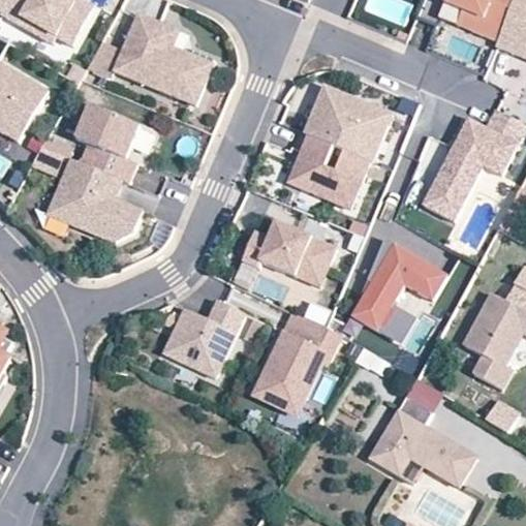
[(0,10),(2,11),(8,0),(0,0),(0,10)]
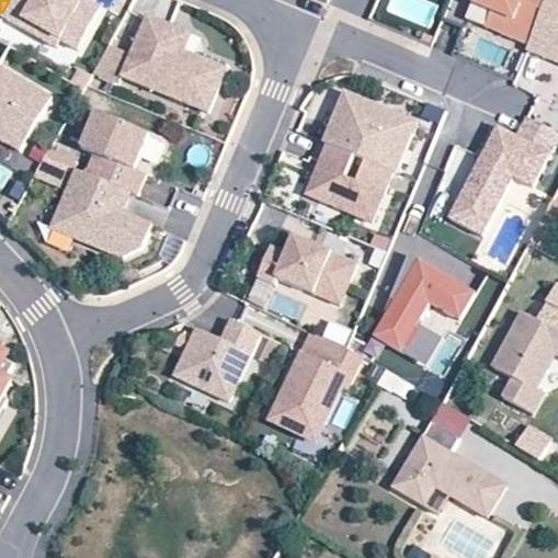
[(77,49),(100,9),(84,0),(9,0),(2,12),(1,14),(35,34),(38,27),(59,40),(77,49)]
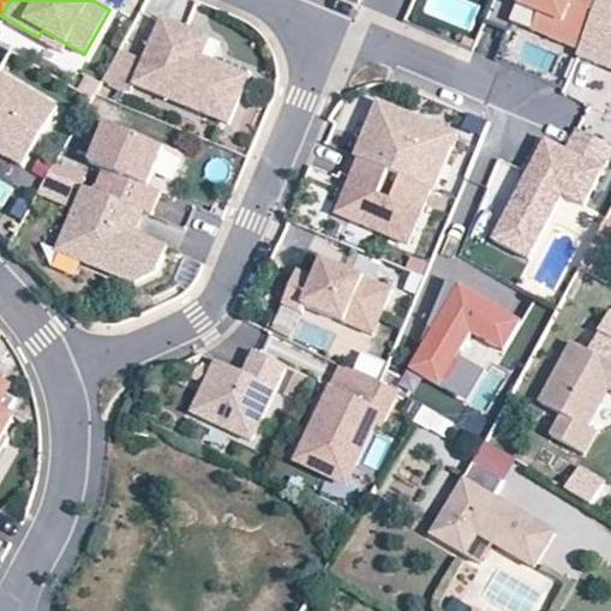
[(575,47),(595,0),(515,0),(515,3),(535,11),(529,28),(575,47)]
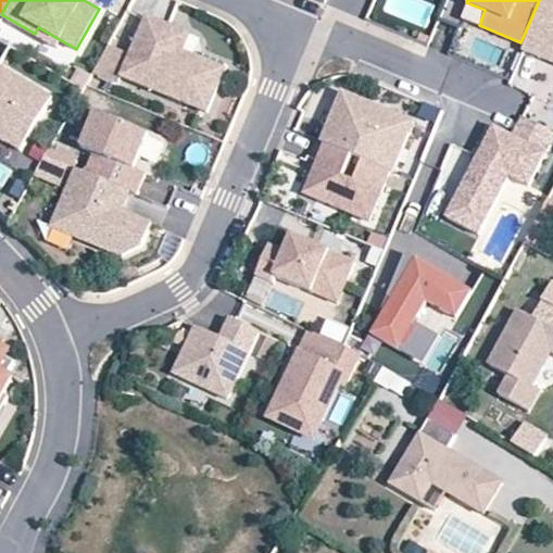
[(539,0),(520,42),(519,48),(537,54),(543,38),(552,42),(552,0),(539,0)]
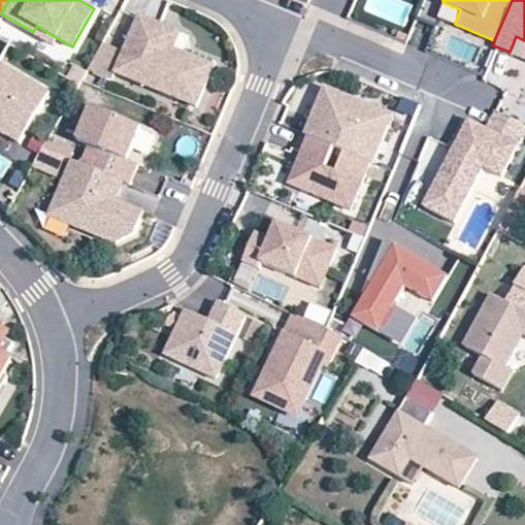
[(455,24),(460,9),(443,2),(436,17),(455,24)]
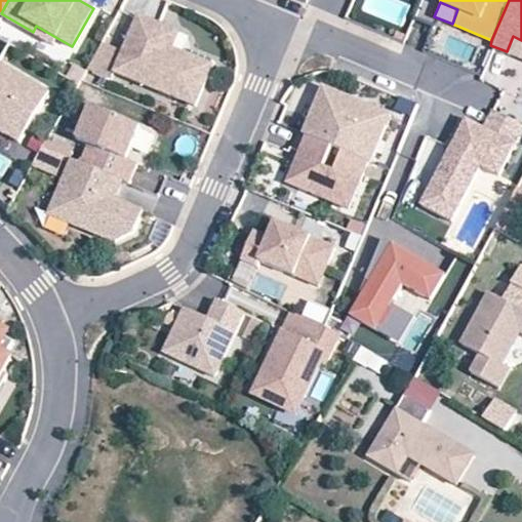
[(202,75),(162,57),(167,46),(169,41),(150,33),(155,19),(134,10),(119,48),(110,70),(191,103),(202,75)]
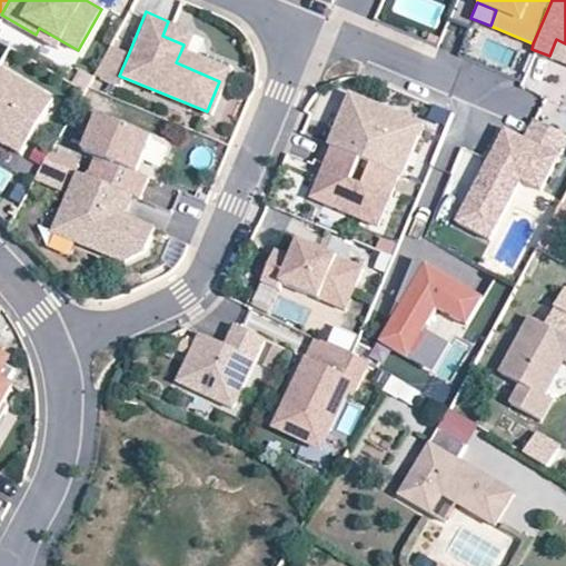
[(184,45),(189,30),(168,21),(162,36),(184,45)]
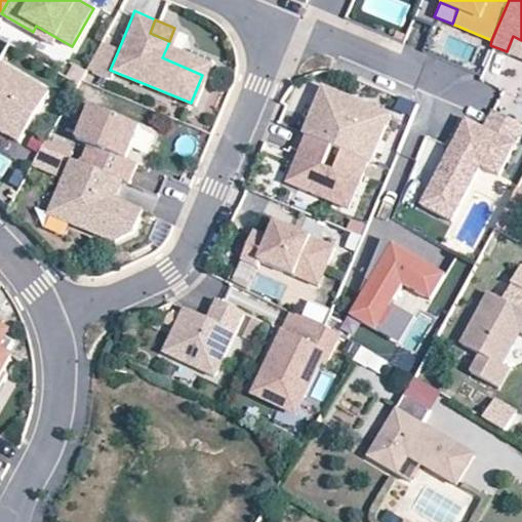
[(55,37),(36,26),(33,32),(52,43),(55,37)]
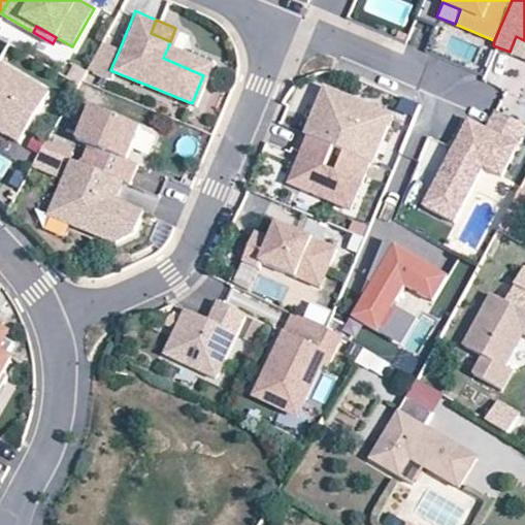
[(524,58),(524,40),(516,36),(510,52),(524,58)]
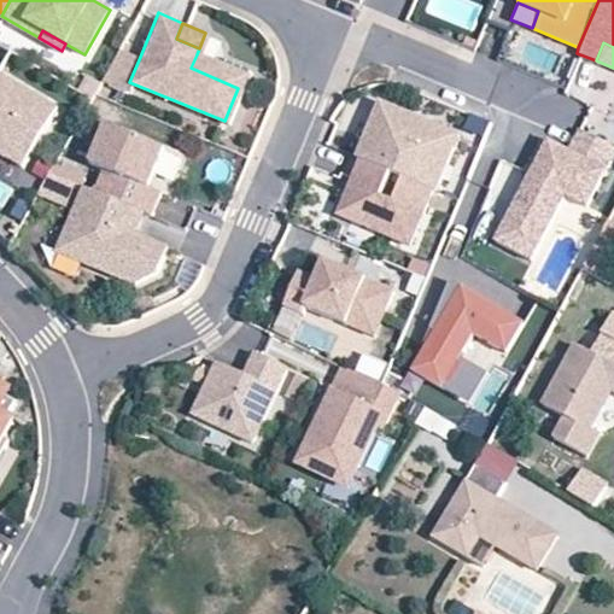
[(129,82),(140,57),(115,46),(97,77),(126,91),(129,82)]
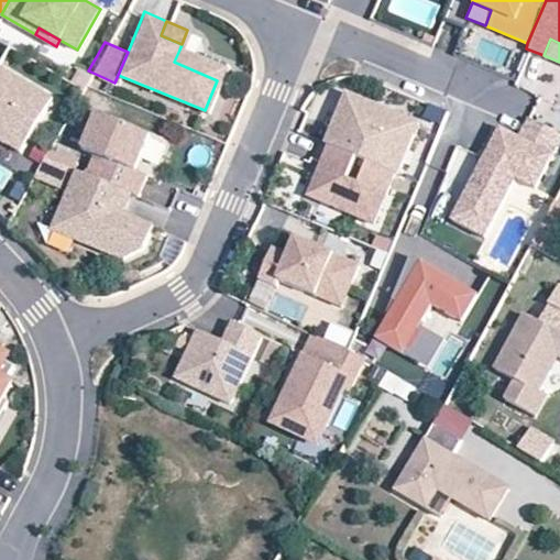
[(217,80),(222,67),(179,50),(174,62),(217,80)]
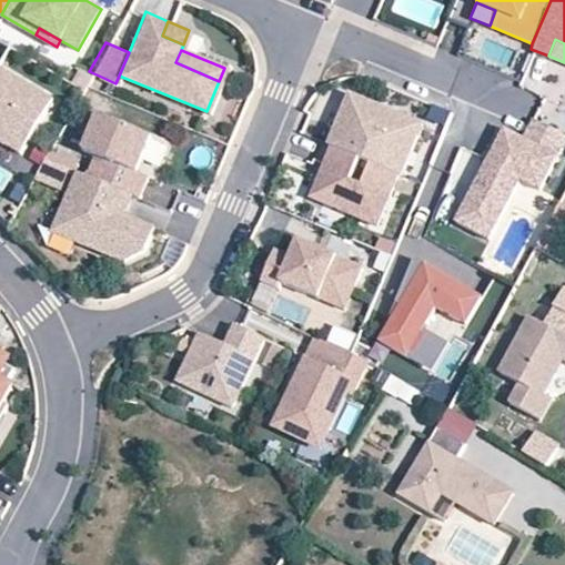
[(0,144),(16,155),(50,100),(0,69),(0,144)]
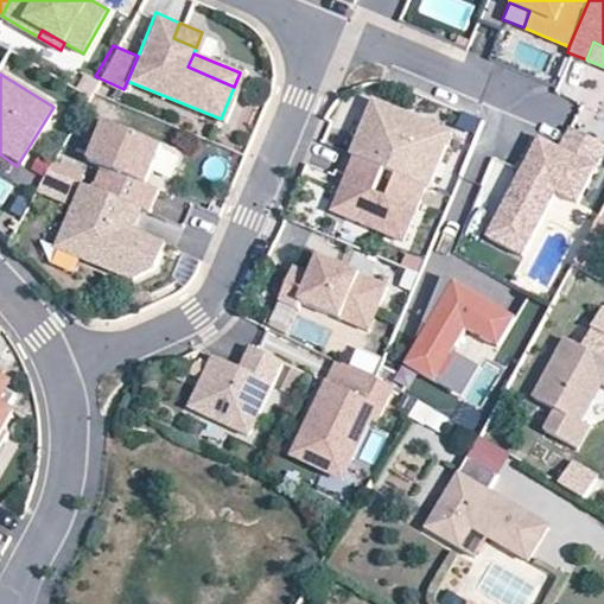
[(426,185),(444,142),(407,127),(413,115),(370,97),(357,128),(363,129),(360,137),(355,134),(348,153),(351,154),(423,184),(426,185)]
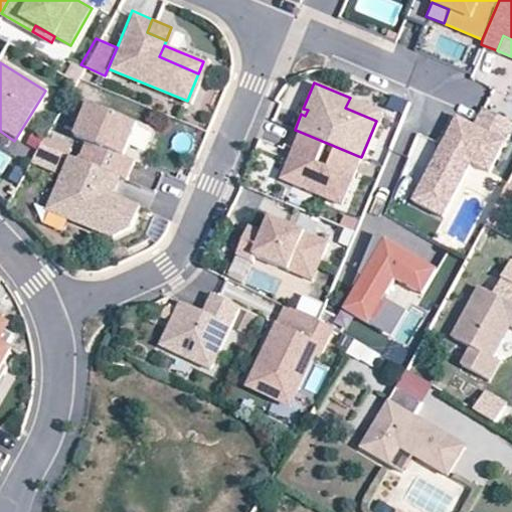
[(380,110),(350,98),(345,108),(376,121),(380,110)]
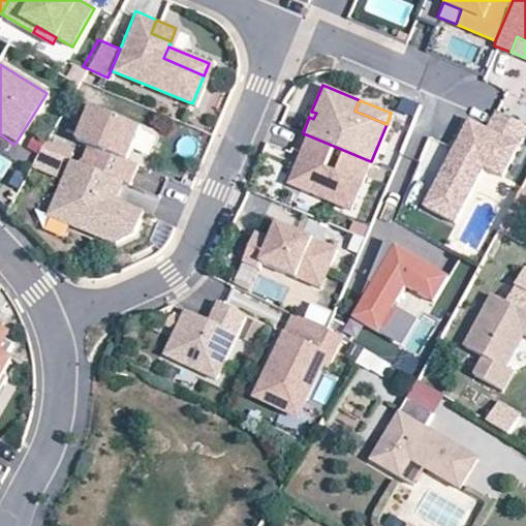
[(110,153),(114,144),(122,147),(132,124),(82,103),(68,136),(80,142),(72,160),(113,177),(120,180),(128,160),(119,156),(110,153)]
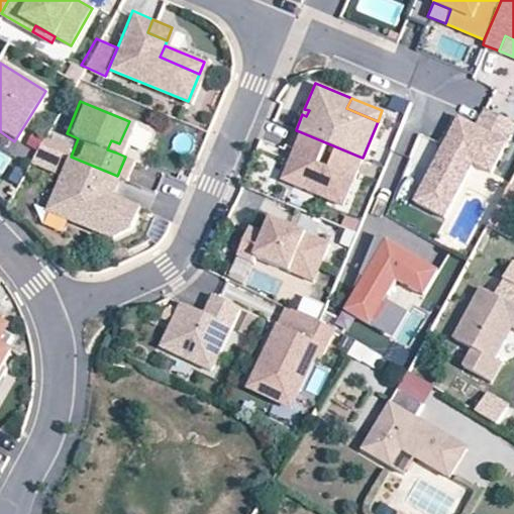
[(488,169),(513,121),(483,106),(473,123),(456,115),(447,131),(453,134),(448,144),(442,141),(412,199),(441,215),(471,160),(488,169)]
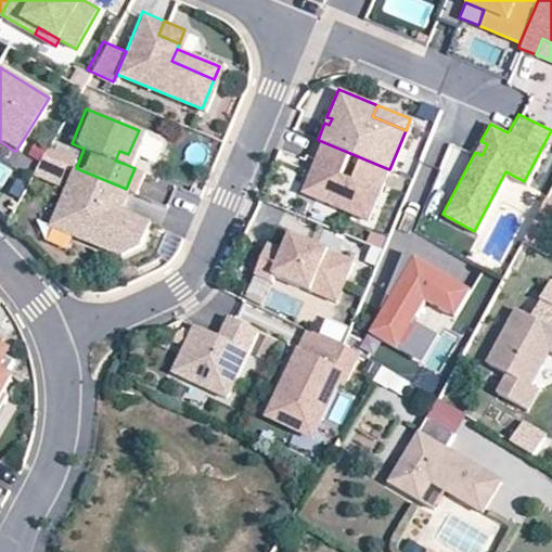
[(366,219),(386,168),(321,141),(300,192),(366,219)]
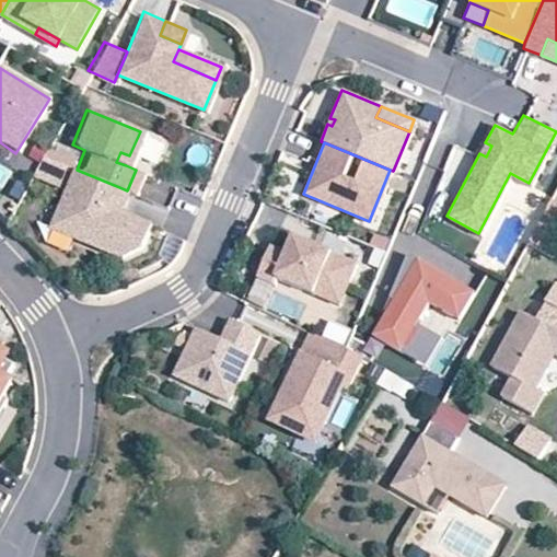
[(486,157),(491,146),(485,142),(479,153),(486,157)]
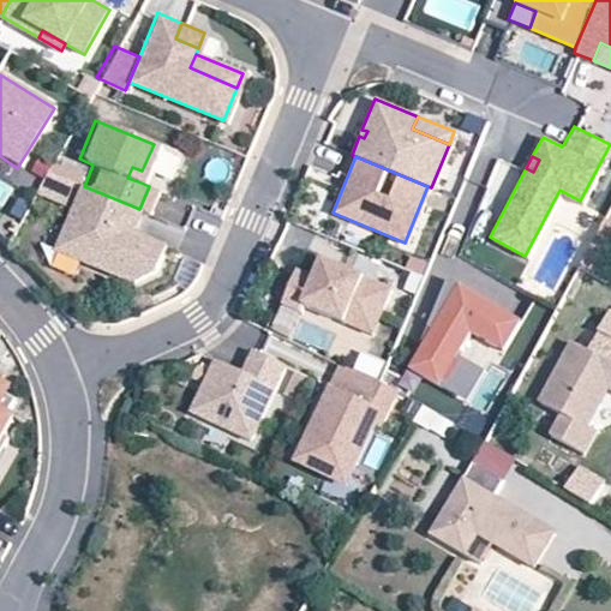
[(75,173),(48,162),(45,169),(64,178),(71,180),(75,173)]
